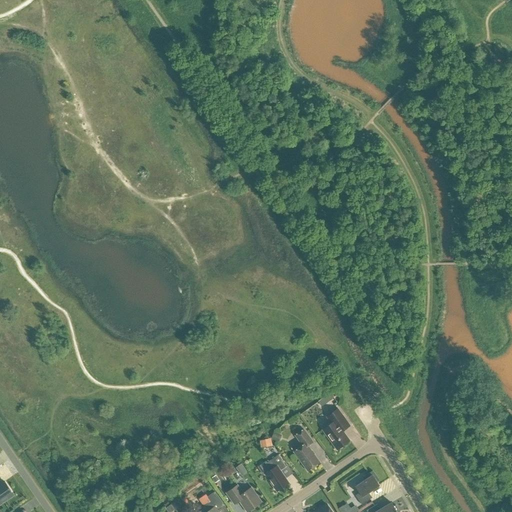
[(348,438),(343,431),(350,426),(338,409),(327,417),(331,424),(322,430),(337,450),(347,443),(348,438)]
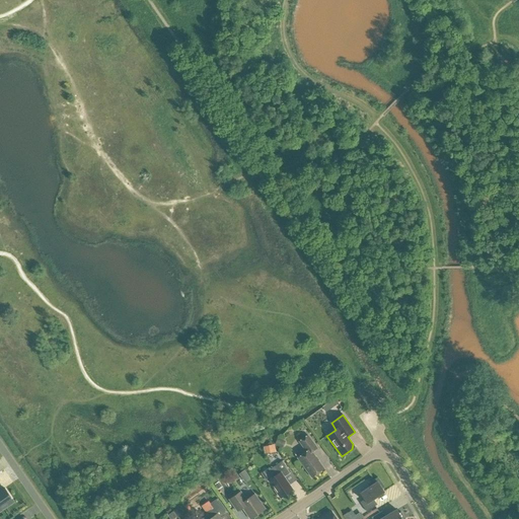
[(299,442),(306,452),(298,458),(312,477),(324,469),(312,452),(317,448),(308,435),(299,442)]
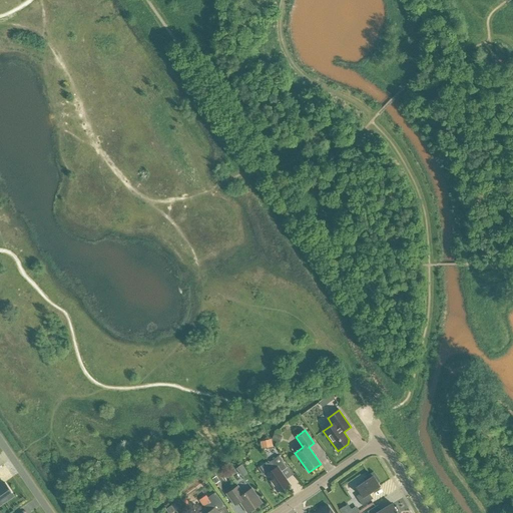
[(274,439),(282,442),(285,435),(276,432),(274,439)]
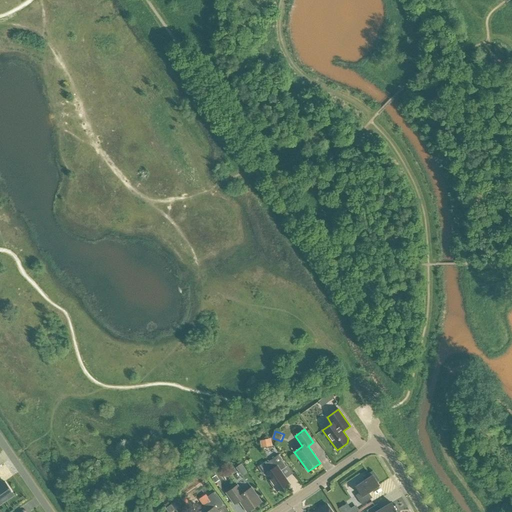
[(270,440),(262,441),(263,448),(271,447),(270,440)]
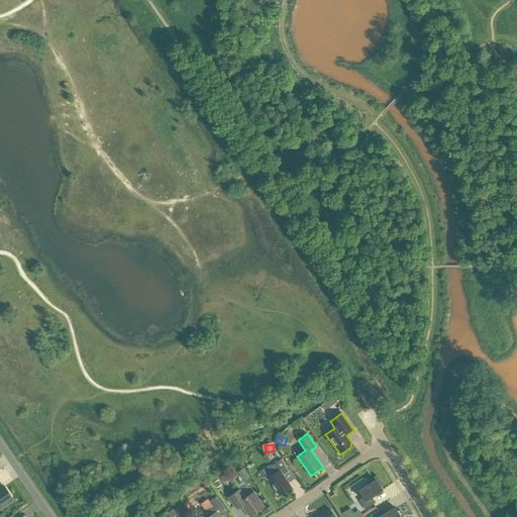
[(269,467),(261,472),(267,480),(268,480),(280,497),(292,488),(283,476),(289,472),(281,459),(270,468),(269,467)]
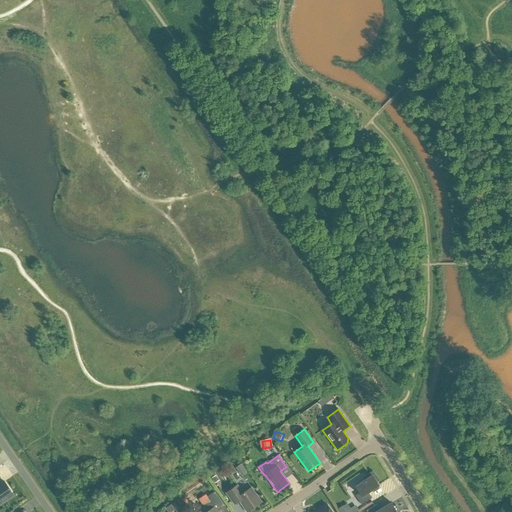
[(379,481),(373,471),(363,478),(365,481),(356,487),(359,493),(355,496),(362,505),(372,498),(369,493),(380,485),(377,482),(379,481)]
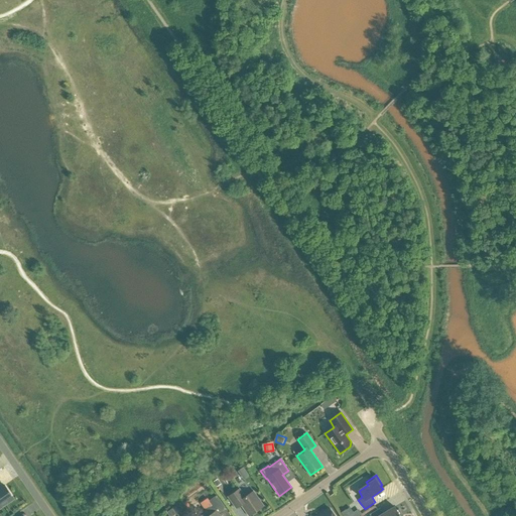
[(0,508),(14,499),(5,486),(0,488),(0,508)]
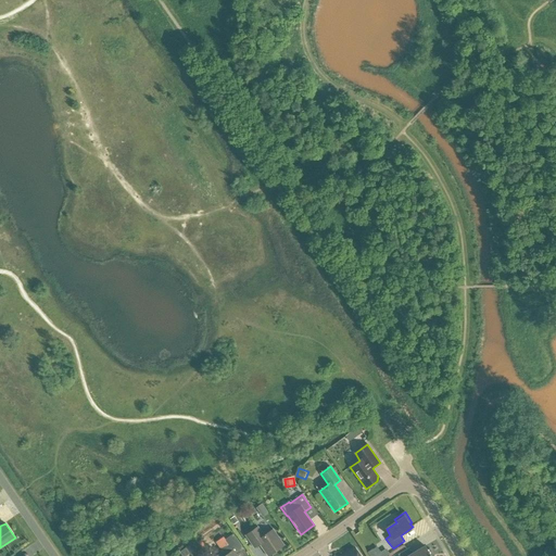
[(260,544),(267,555),(268,555),(285,545),(273,530),(264,535),(258,527),(245,535),(254,548),(260,544)]
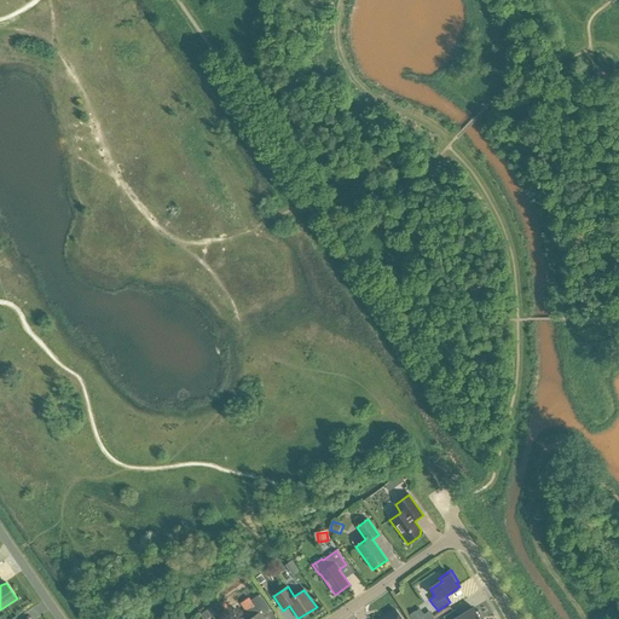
[(260,595),(250,601),(254,607),(247,612),(248,613),(239,618),(264,618),(262,617),(271,611),(260,595)]
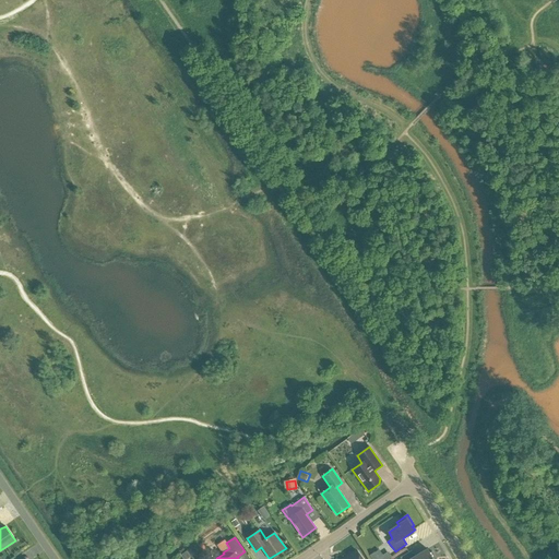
[(197,547),(202,554),(206,550),(202,543),(197,547)]
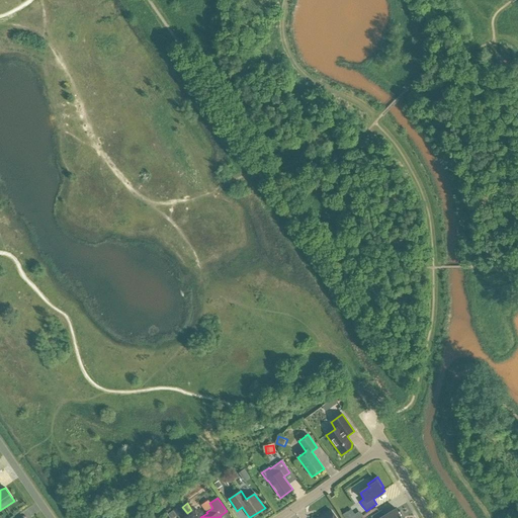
[(173,510),(178,516),(183,513),(178,507),(173,510)]
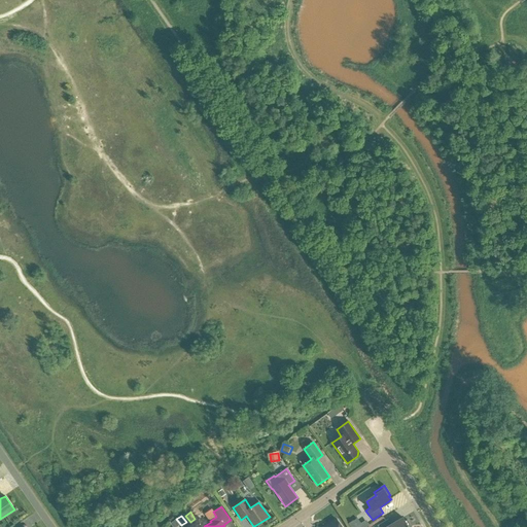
[(350,523),(352,526),(369,526),(372,525),(367,520),(362,523),(359,518),(355,521),(355,520),(350,523)]
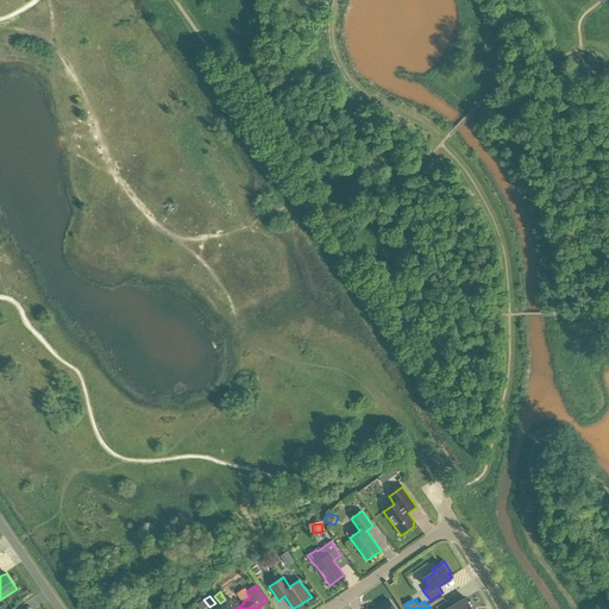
[(475,608),(476,608),(471,601),(469,602),(466,598),(452,607),(449,600),(435,608),(437,608),(475,608)]
